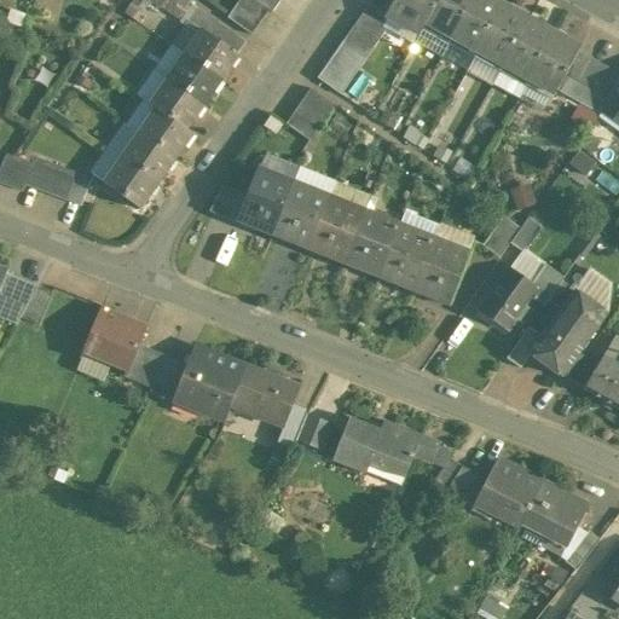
[(149,0),(133,0),(125,13),(136,21),(149,0)]
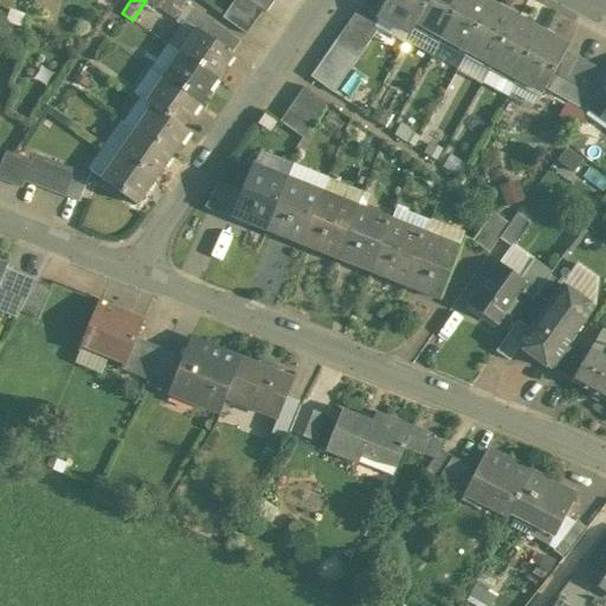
[(180,0),(148,0),(176,20),(187,5),(180,0)]
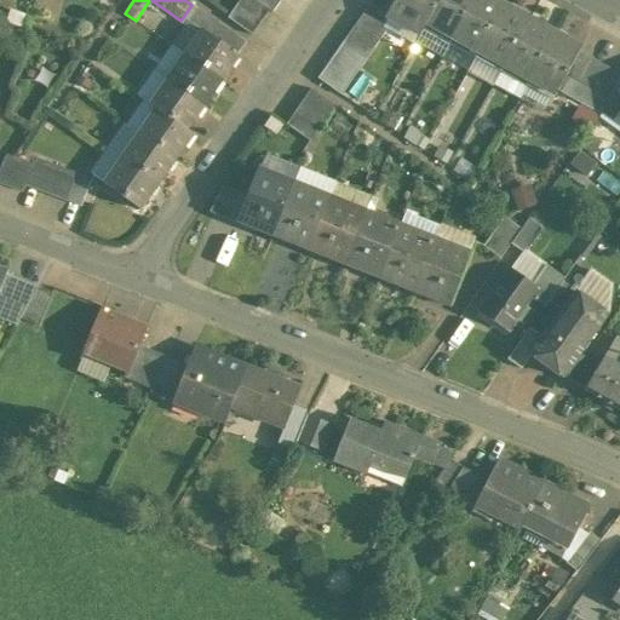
[(270,11),(253,0),(240,0),(237,6),(262,23),(269,11),(270,11)]
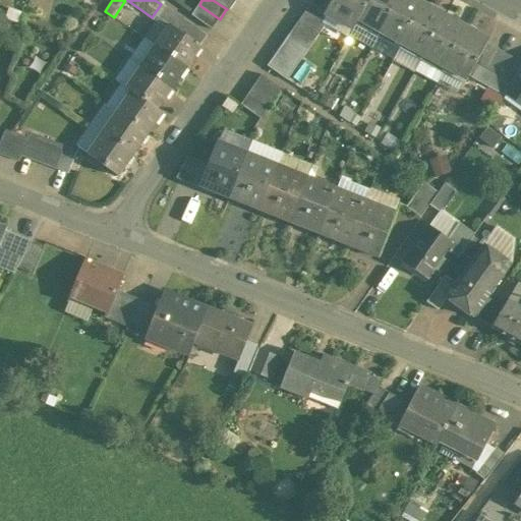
[(236,1),(234,0),(213,0),(227,9),(226,9),(229,11),(236,1)]
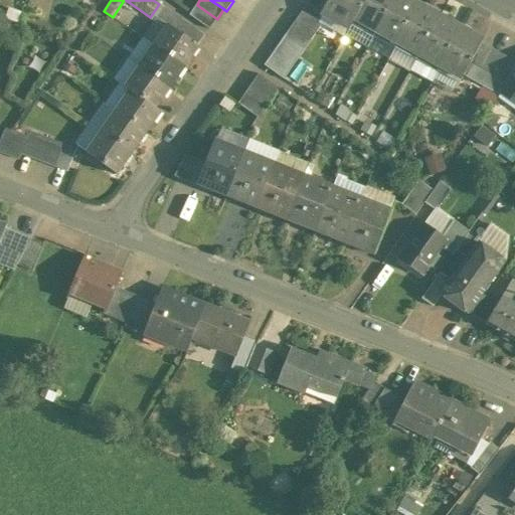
[(310,0),(308,4),(322,12),(329,0),(310,0)]
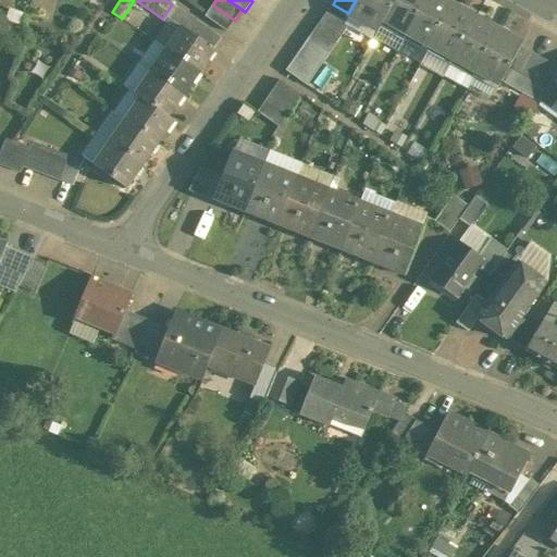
[(395,0),(356,0),(348,13),(347,15),(348,16),(351,11),(381,27),(384,22),(395,0)]
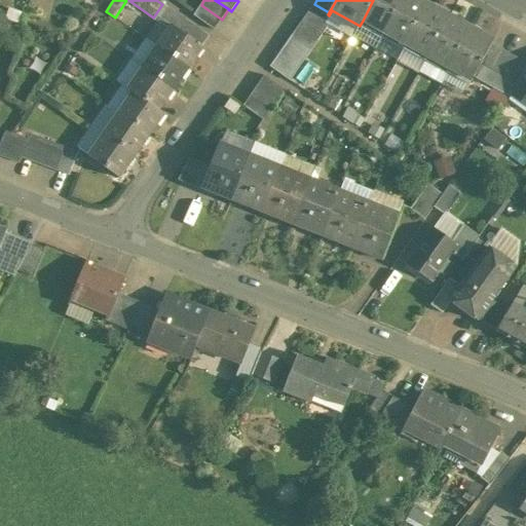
[(402,0),(373,0),(363,21),(384,33),(402,0)]
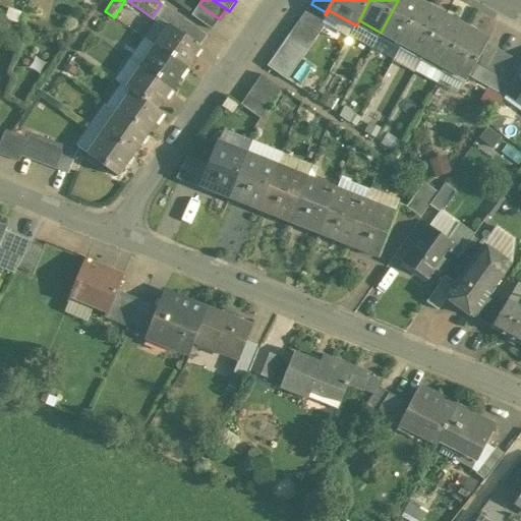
[(415,0),(398,0),(381,33),(402,45),(423,5),(415,0)]
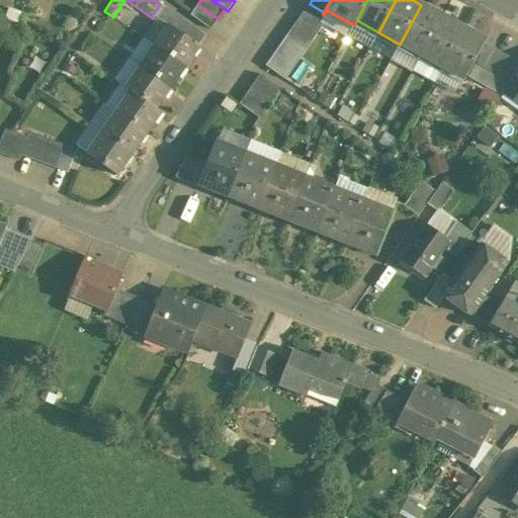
[(324,12),(310,4),(300,16),(321,30),(326,23),(321,19),(323,14),(324,12)]
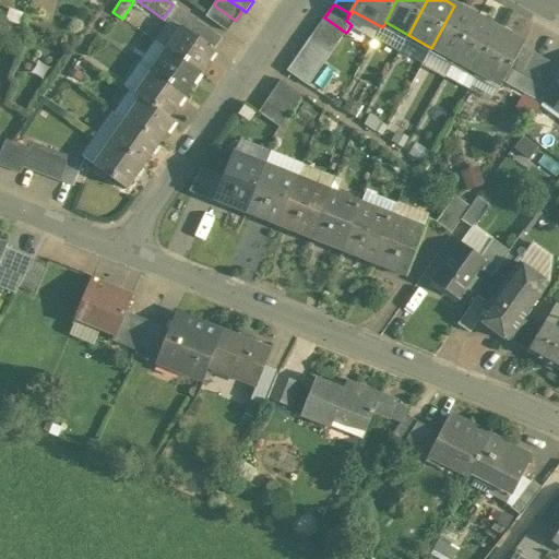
[(236,21),(214,6),(205,16),(227,32),(236,21)]
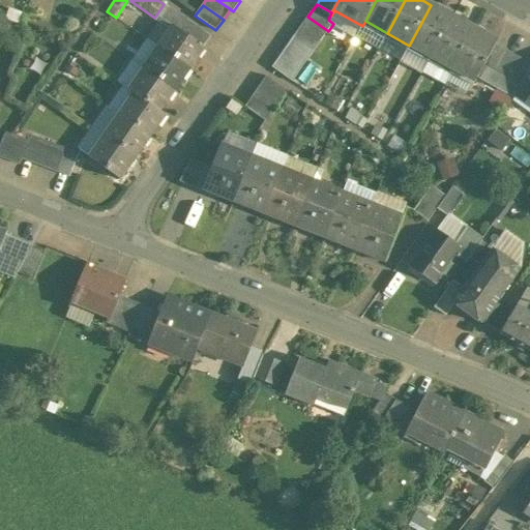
[(453,17),(431,5),(409,46),(419,51),(431,57),(453,17)]
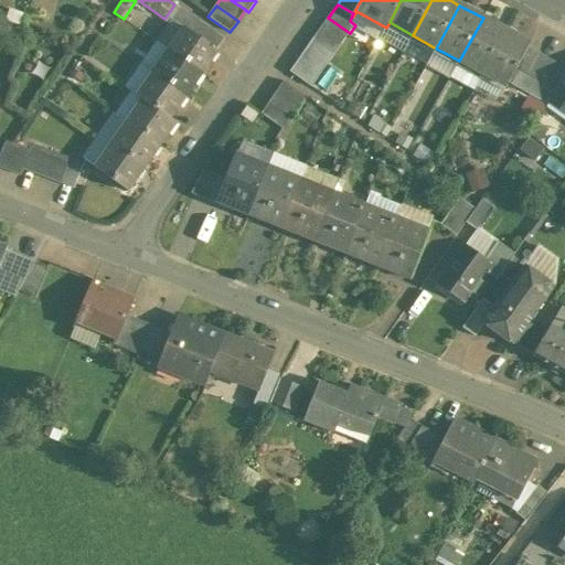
[(200,21),(181,8),(172,20),(183,29),(184,28),(192,33),(200,21)]
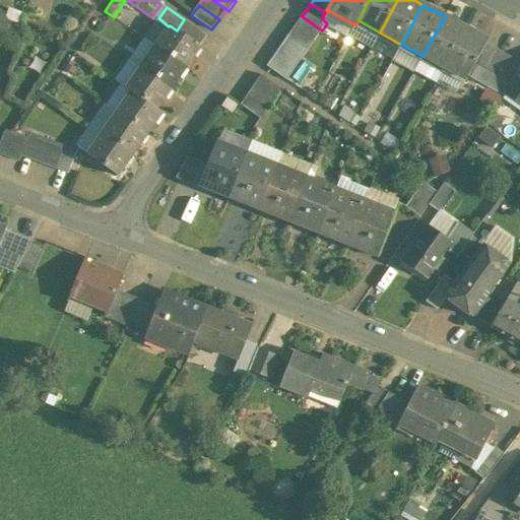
[(322,30),(302,16),(295,26),(315,41),(322,30)]
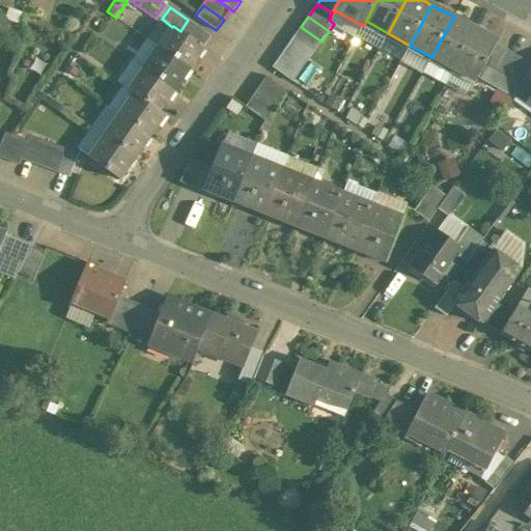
[(454,17),(431,57),(453,70),(476,29),(454,17)]
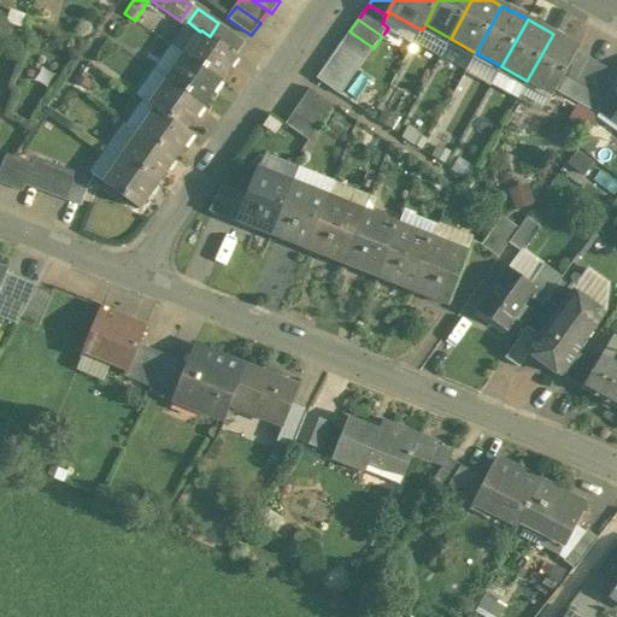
[(200,31),(188,22),(171,47),(183,56),(200,31)]
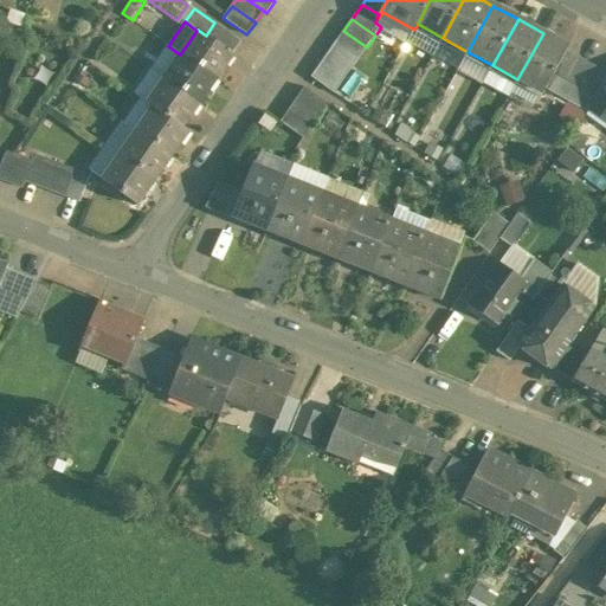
[(214,23),(206,36),(232,53),(240,42),(214,23)]
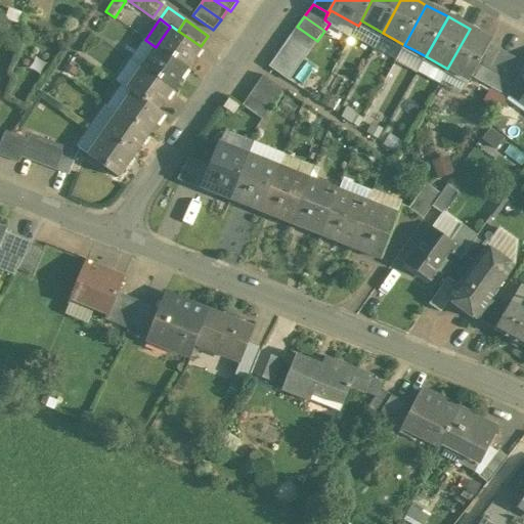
[(383,33),(361,20),(358,26),(352,37),(374,48),(383,33)]
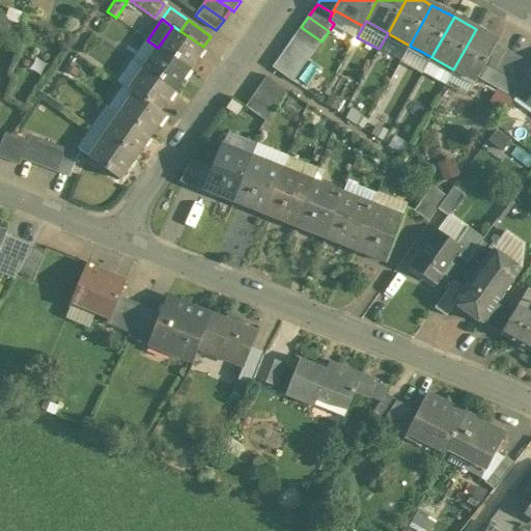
[(180,31),(173,26),(172,27),(158,48),(191,70),(205,49),(203,47),(180,31)]
